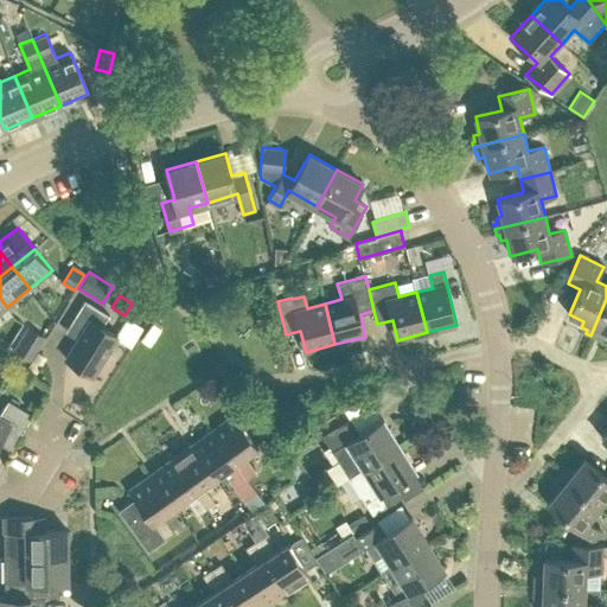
[(606,299),(590,336),(596,338),(598,334),(604,338),(606,332),(606,299)]
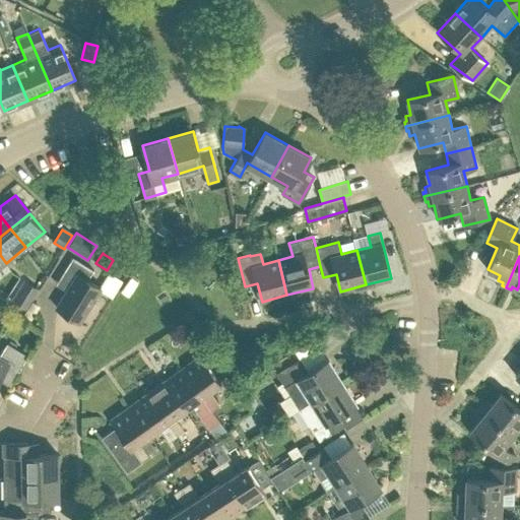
[(56,307),(80,321),(99,289),(102,286),(100,285),(87,278),(93,269),(73,257),(60,278),(70,284),(56,307)]
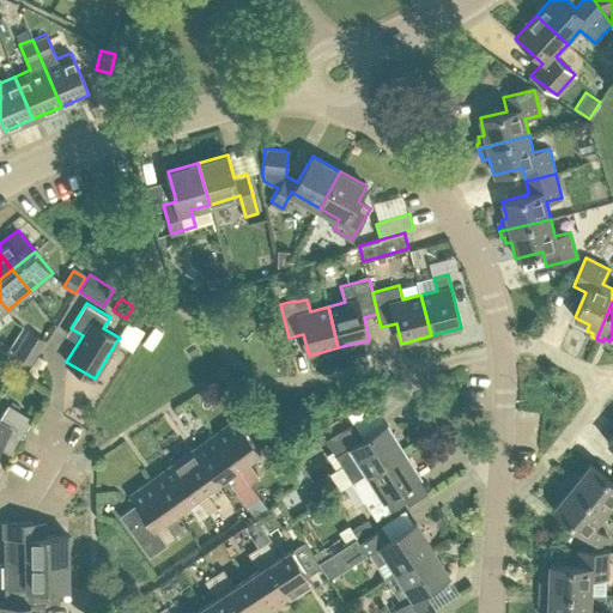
[(120,338),(116,341),(132,351),(144,331),(127,320),(117,337),(120,338)]
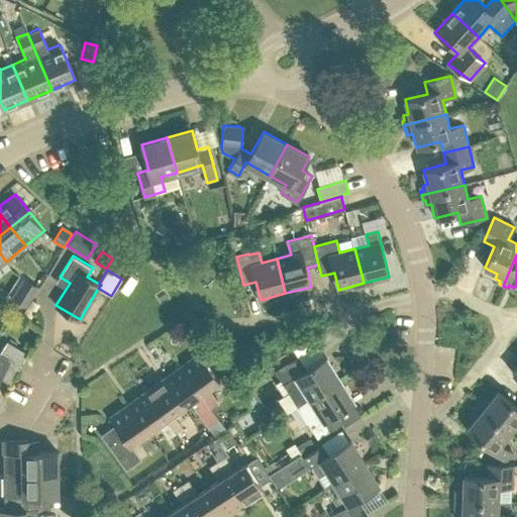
[(12,300),(25,308),(38,288),(24,280),(12,300)]
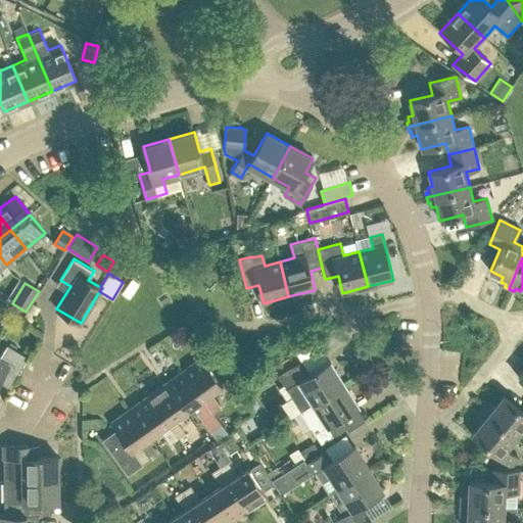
[(0,382),(9,388),(29,357),(7,344),(0,357),(0,382)]
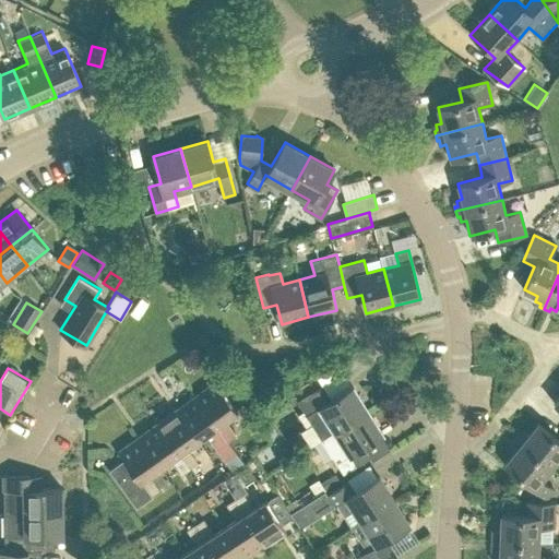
[(215,381),(195,395),(228,440),(236,435),(226,420),(238,412),(215,381)]
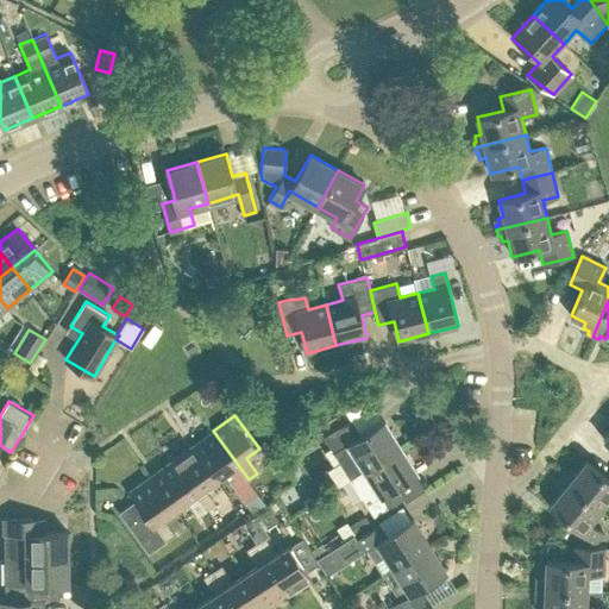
[(325,437),(343,464),(351,478),(401,446),(384,421),(364,434),(353,419),(325,437)]
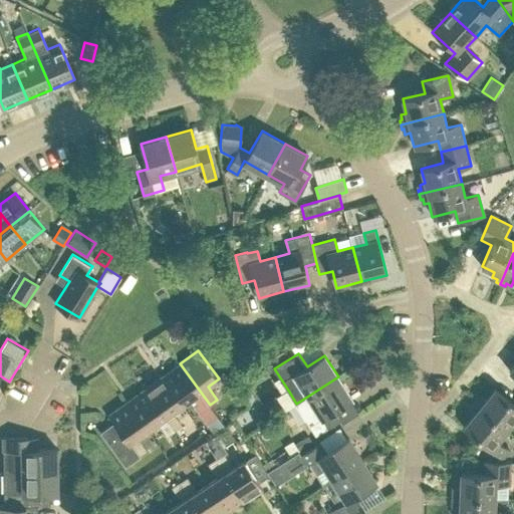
[(163,375),(183,404),(193,397),(197,403),(194,405),(199,413),(203,411),(209,406),(210,405),(180,363),(163,375)]
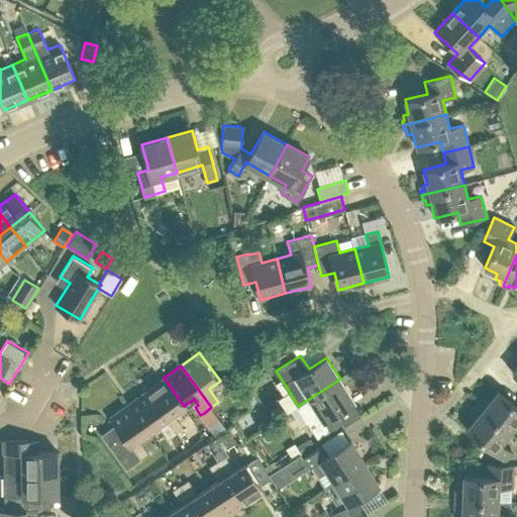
[(164,378),(145,391),(158,407),(175,432),(183,426),(174,414),(184,406),(164,378)]
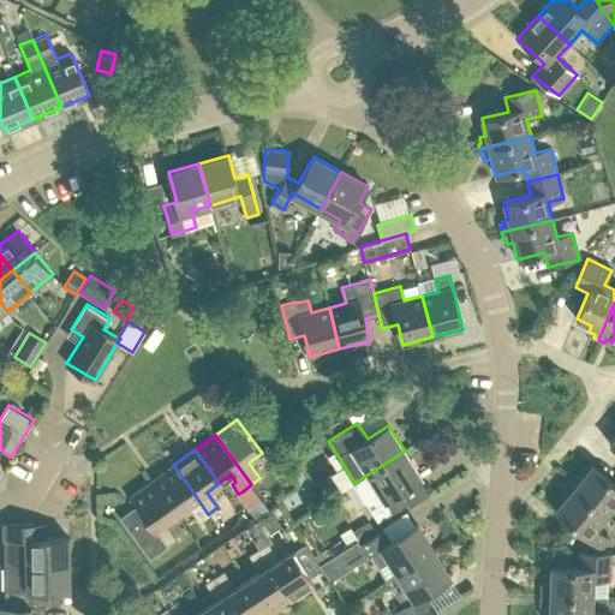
[(354,483),(363,496),(378,520),(407,502),(400,491),(422,478),(405,451),(354,483)]
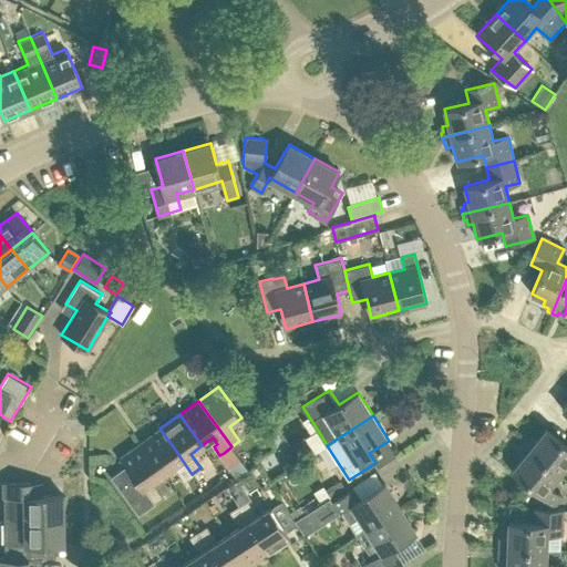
[(327,473),(339,473),(319,435),(319,436),(311,423),(297,424),(282,432),(291,449),(292,459),(274,424),(265,425),(272,440),(274,457),(290,456),(299,471),(299,484),(307,484),(327,473)]
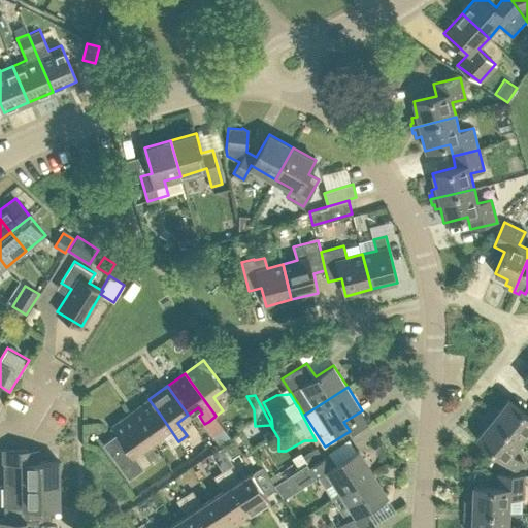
[(489,409),(486,413),(521,441),(527,432),(527,413),(527,414),(508,398),(499,410),(495,407),(491,411),(489,409)]
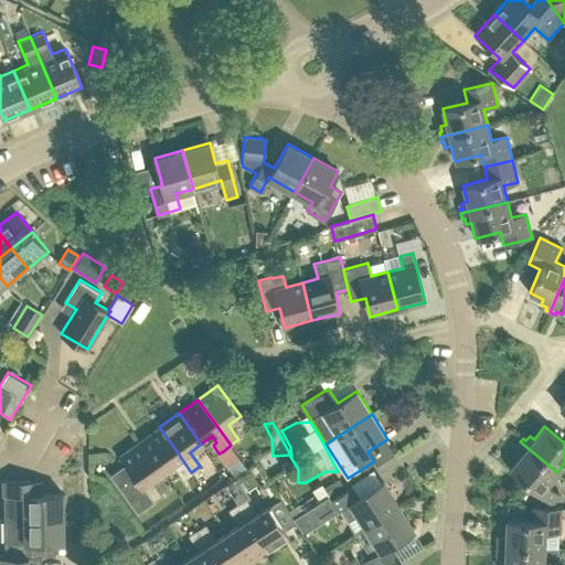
[(152,459),(162,472),(173,464),(179,472),(183,478),(191,472),(172,445),(159,427),(139,440),(152,459)]
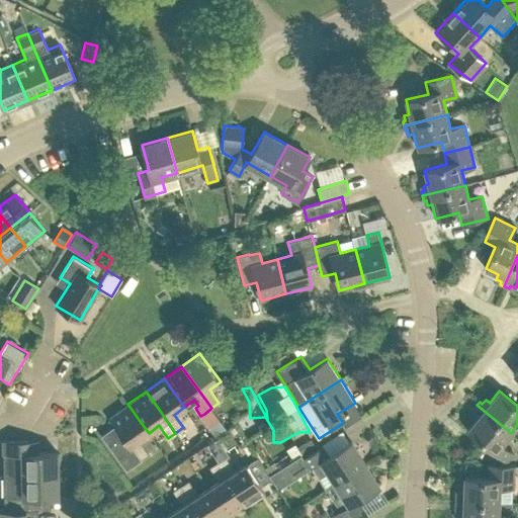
[(101,435),(126,469),(141,458),(147,453),(138,440),(149,433),(140,421),(127,404),(109,418),(114,425),(101,435)]
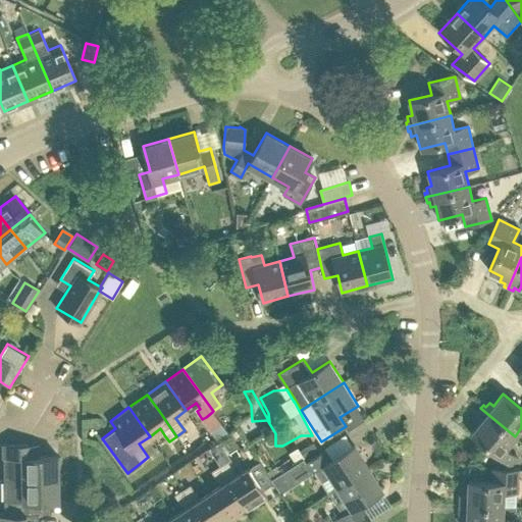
[(515,436),(480,408),(477,412),(480,414),(476,418),(480,422),(471,433),(510,465),(516,456),(506,448),(515,436)]
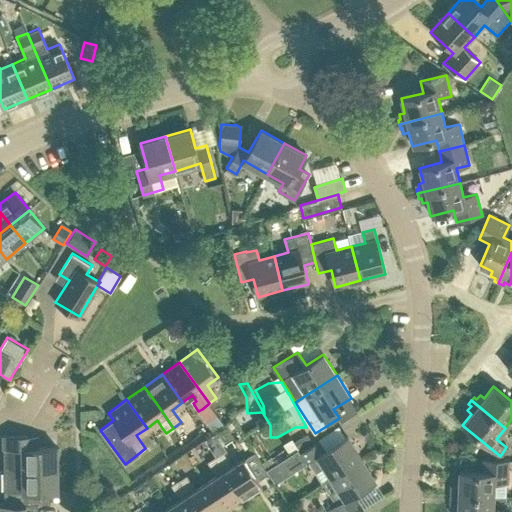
[(213,432),(223,424),(216,414),(206,422),(213,432)]
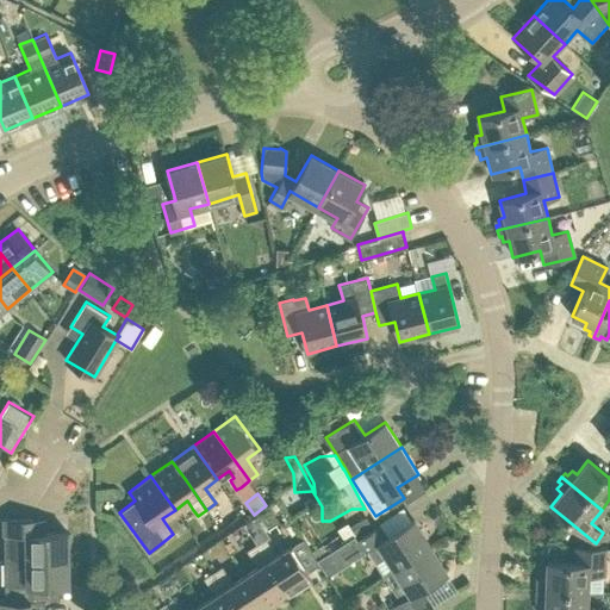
[(243,524),(257,543),(267,537),(269,536),(256,516),(243,524)]
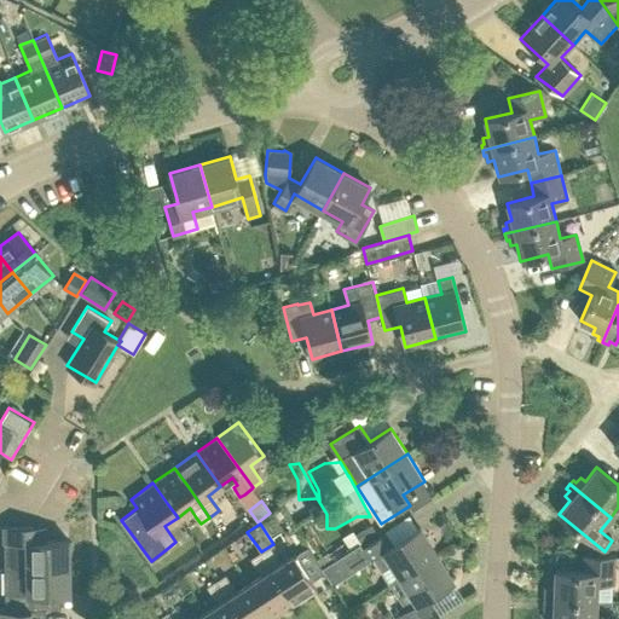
[(4,526),(4,567),(69,566),(69,539),(34,541),(34,526),(4,526)]
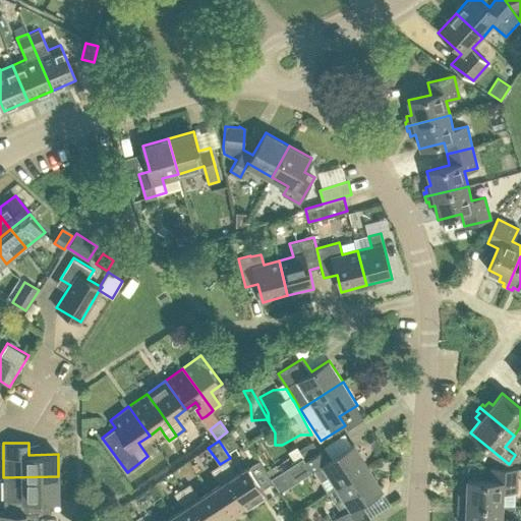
[(305,444),(298,449),(301,453),(303,457),(310,452),(305,444)]
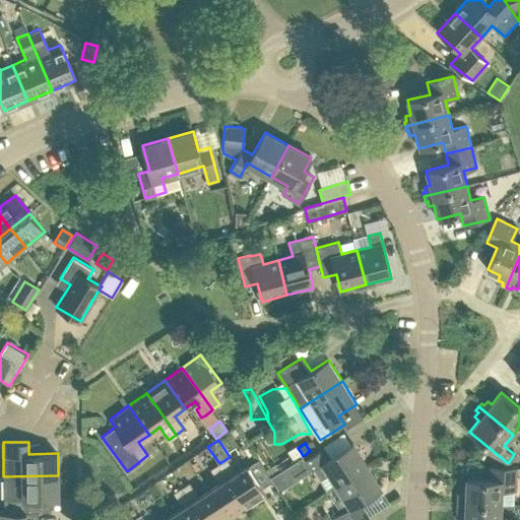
[(310,470),(313,469),(326,491),(328,490),(329,490),(367,465),(352,443),(331,456),(326,447),(304,461),(310,470)]
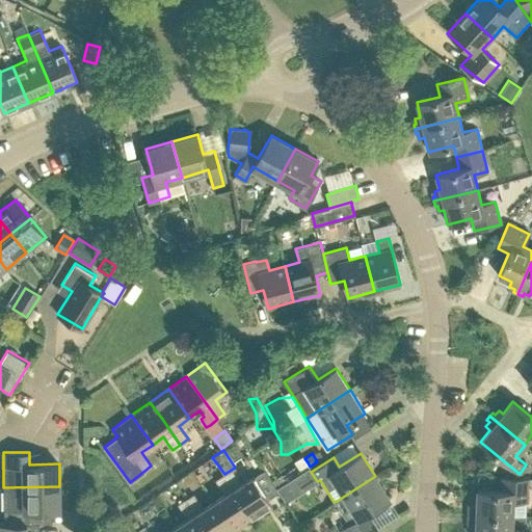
[(224,474),(241,501),(253,519),(272,506),(267,499),(277,491),(264,470),(254,477),(253,476),(242,483),(233,469),(224,474)]
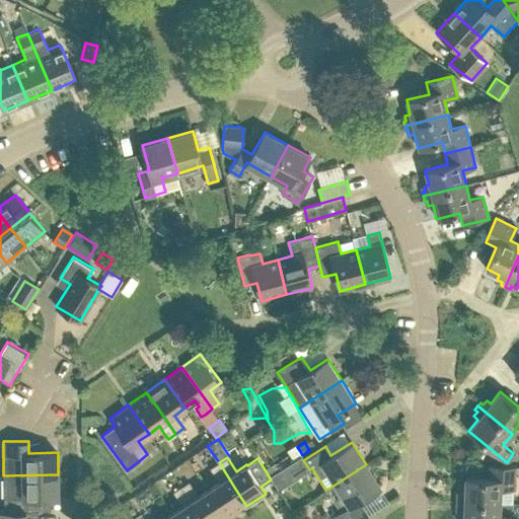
[(221,482),(209,489),(228,518),(246,506),(235,489),(219,462),(212,467),(221,482)]
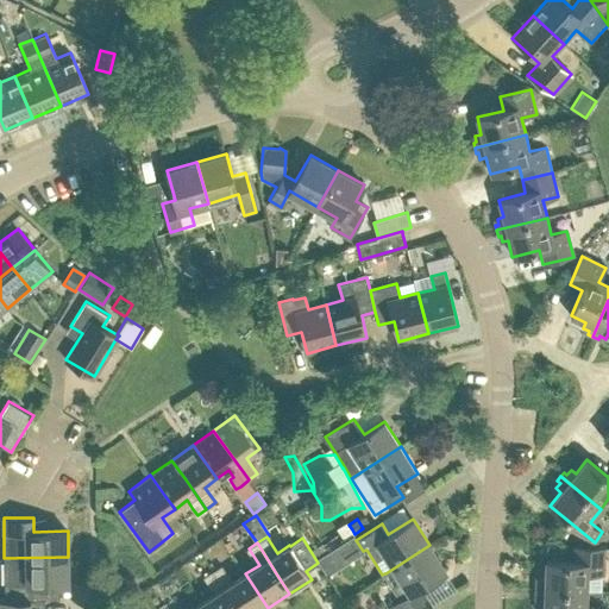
[(385,573),(394,586),(402,600),(390,607),(393,608),(426,608),(433,604),(422,586),(446,571),(429,545),(385,573)]
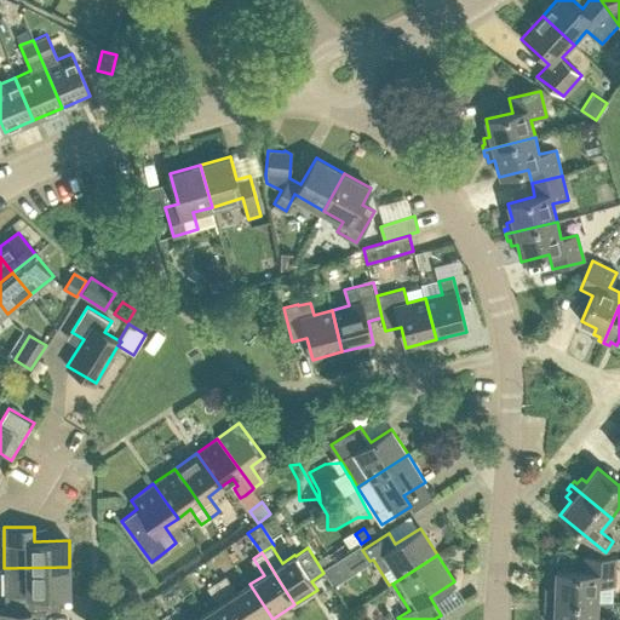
[(544,593),(544,602),(597,602),(597,584),(615,584),(615,558),(584,557),(584,572),(555,569),(555,587),(547,587),(547,593),(544,593)]
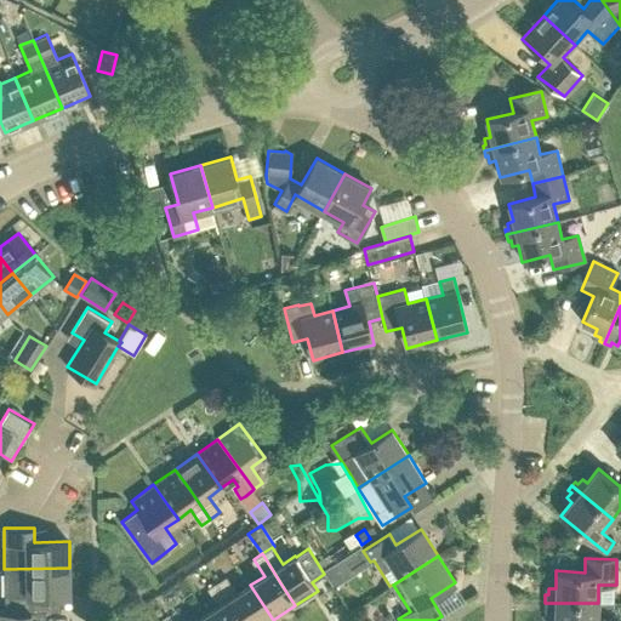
[(334,586),(343,579),(334,562),(323,569),(334,586)]
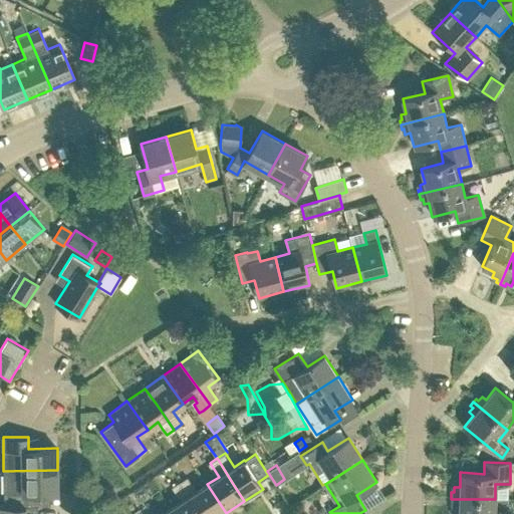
[(3,471),(3,494),(4,507),(29,506),(29,494),(58,494),(57,470),(3,471)]
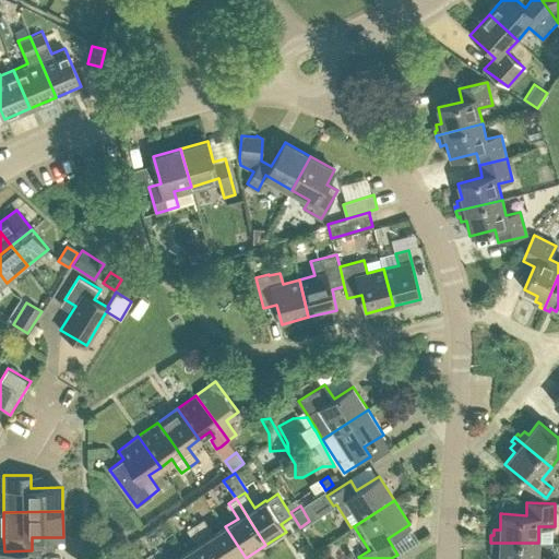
[(204,519),(195,524),(217,558),(242,558),(246,558),(225,526),(214,534),(204,519)]
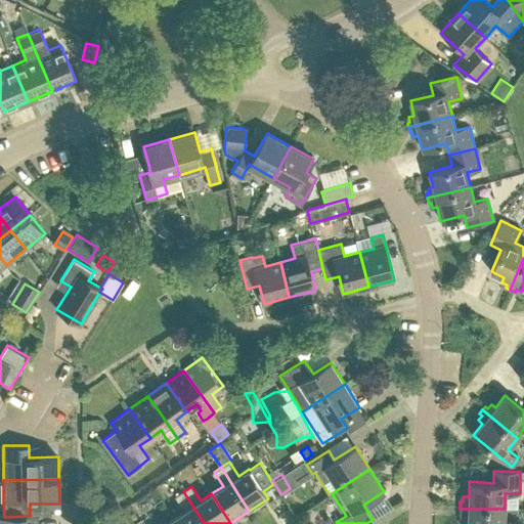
[(185,510),(173,517),(177,523),(204,523),(183,491),(176,495),(185,510)]
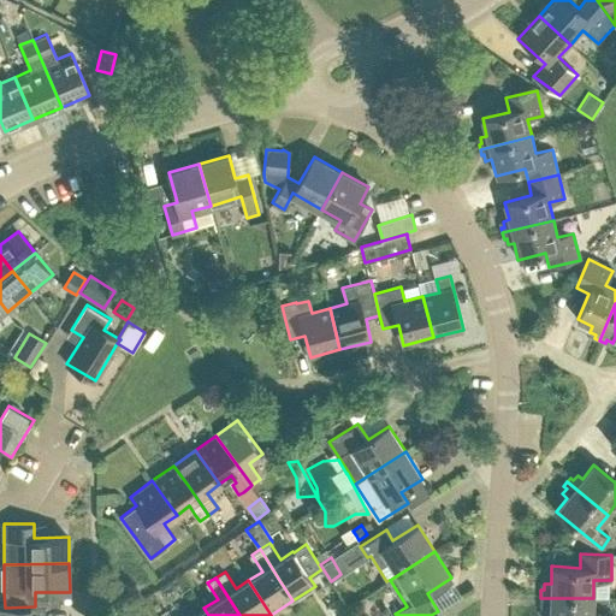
[(593,598),(540,598),(542,602),(544,602),(544,609),(550,609),(550,615),(608,615),(609,615),(593,615),(593,598)]
